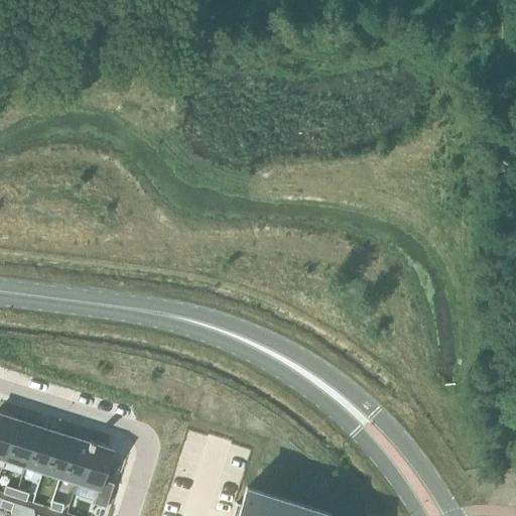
[(0,467),(2,468),(6,457),(5,456),(16,421),(17,421),(17,419),(16,419),(0,413),(0,467)]
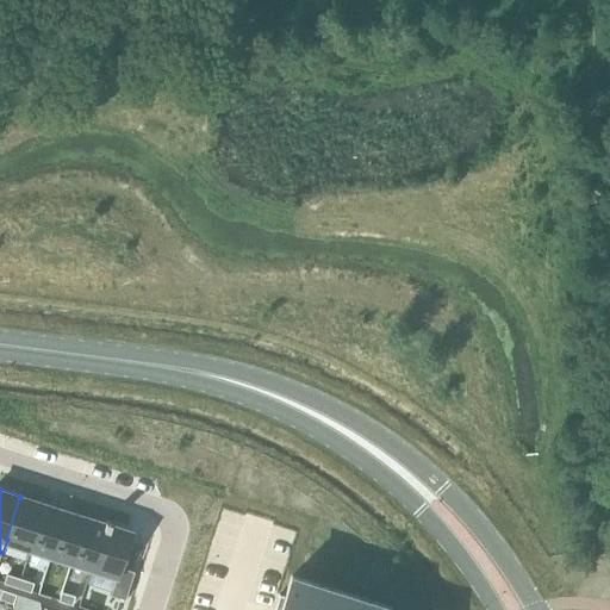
[(19,498),(6,539),(7,540),(30,547),(43,506),(20,498),(19,498)]
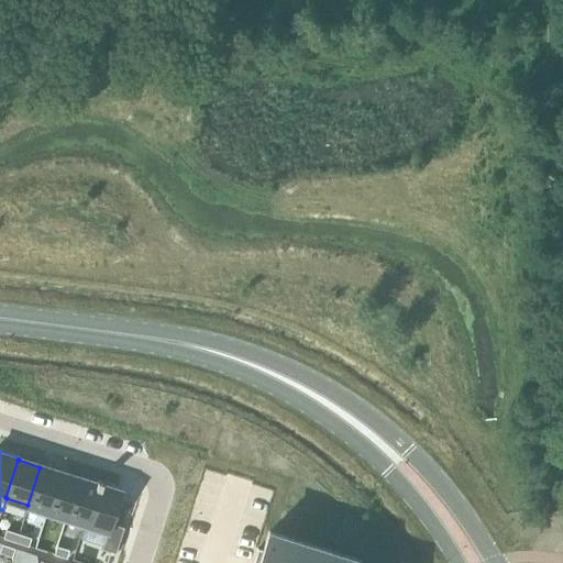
[(28,505),(25,509),(45,516),(58,473),(40,467),(28,505)]
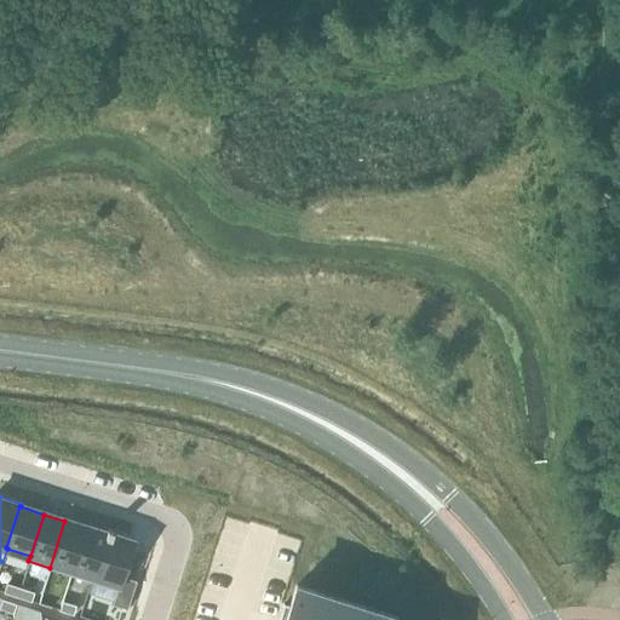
[(64,521),(50,568),(72,575),(73,569),(86,527),(64,521)]
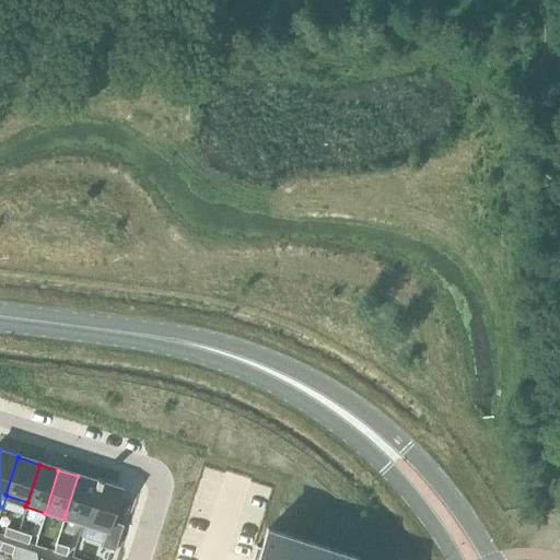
[(78,476),(66,514),(83,520),(84,520),(96,482),(95,482),(78,476)]
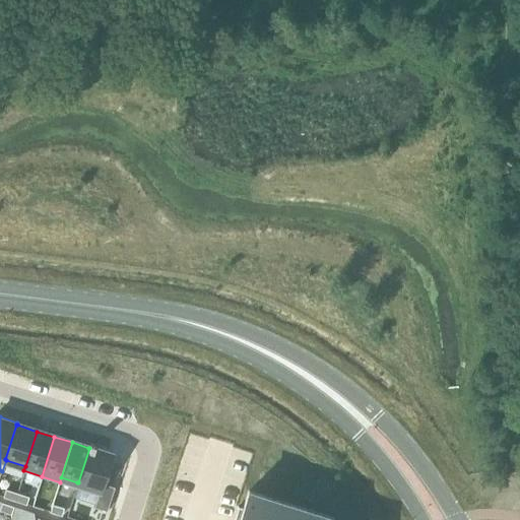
[(77,482),(76,484),(99,492),(94,507),(107,511),(114,486),(102,482),(112,452),(93,446),(93,445),(90,444),(89,443),(88,448),(89,448),(78,482),(77,482)]
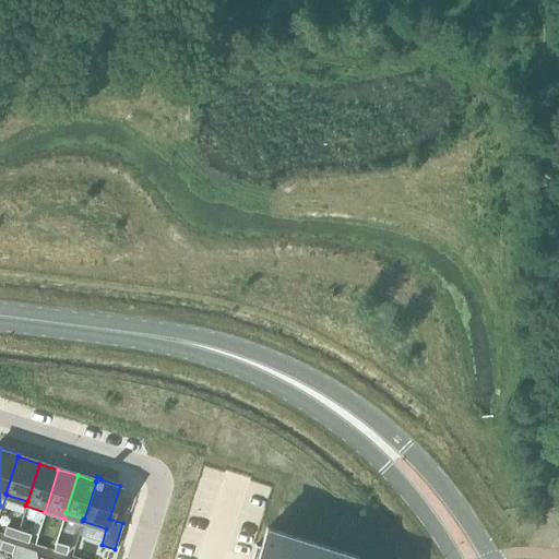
[(6,526),(3,534),(15,538),(19,530),(6,526)]
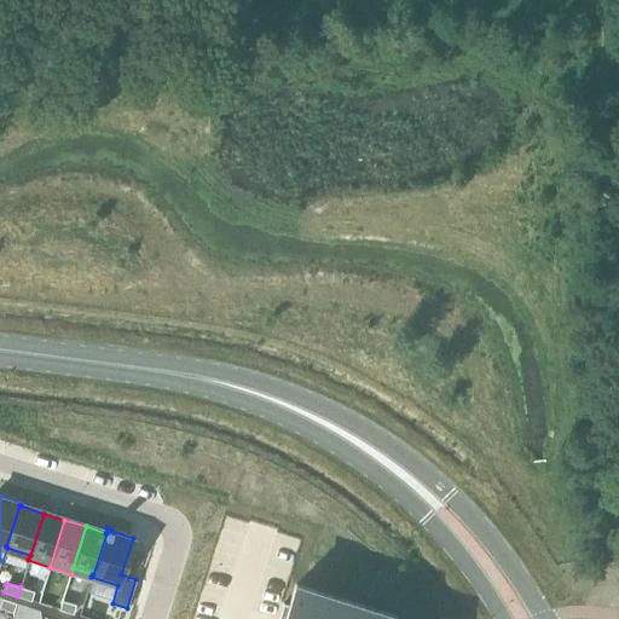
[(395,618),(397,617),(295,584),(283,618),(395,618)]
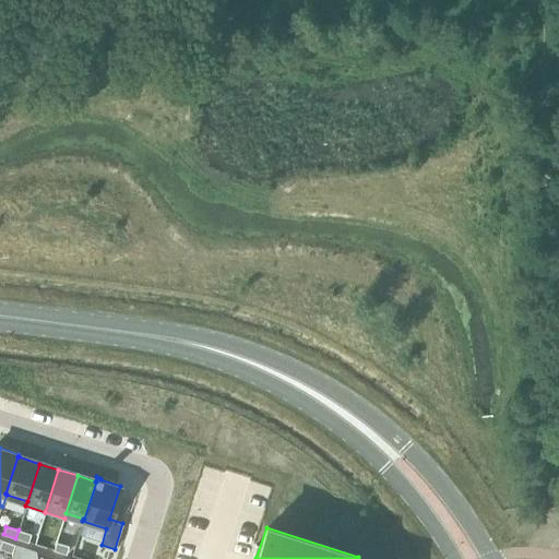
[(19,530),(15,538),(28,543),(31,534),(19,530)]
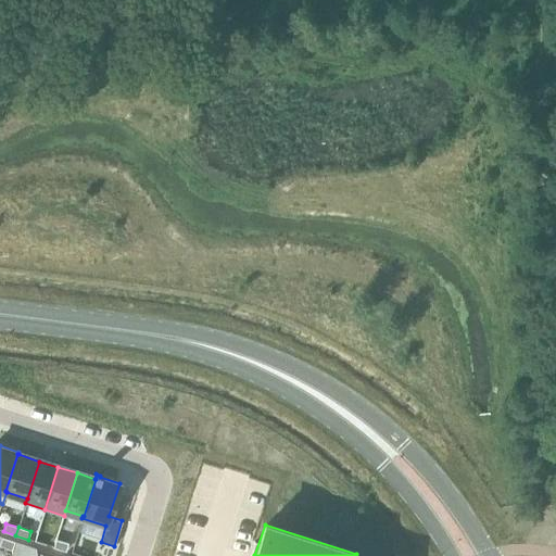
[(2,538),(0,543),(0,546),(12,551),(14,542),(2,538)]
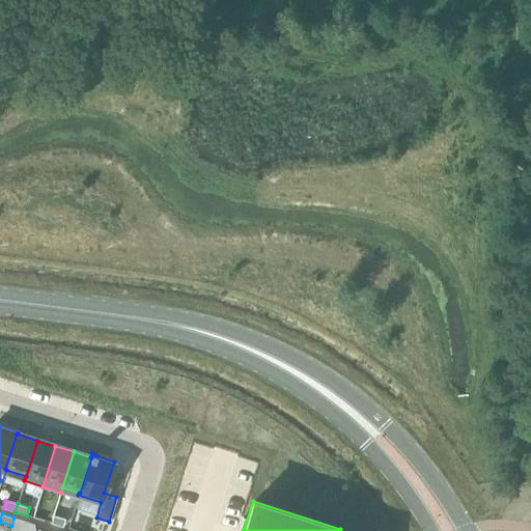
[(53,514),(51,523),(63,527),(65,519),(53,514)]
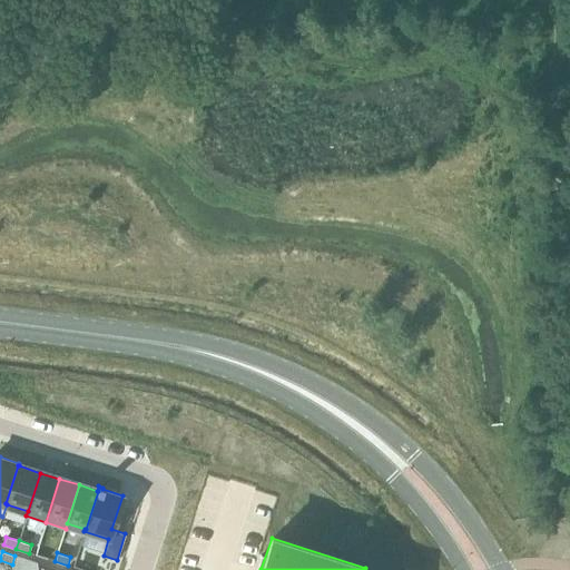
[(15,556),(12,564),(12,569),(26,569),(25,559),(15,556)]
